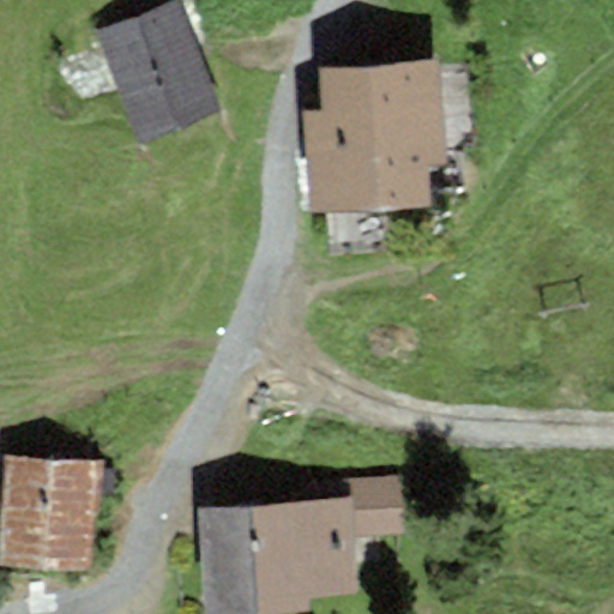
[(220,110),(175,2),(92,36),(137,144),(220,110)]
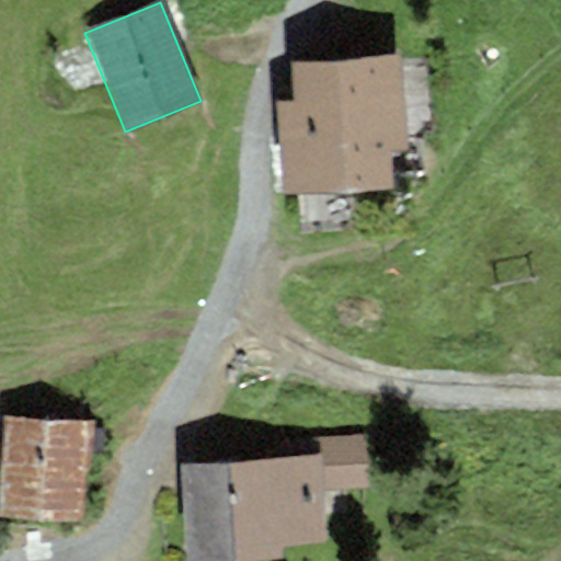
[(391,186),(388,151),(410,150),(402,55),(292,65),(295,102),(275,104),(283,195),(391,186)]
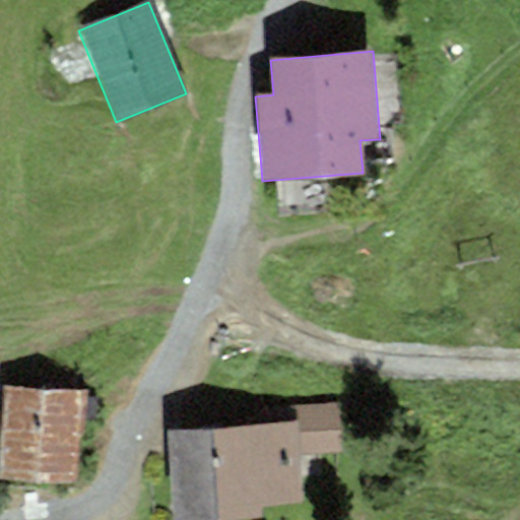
[(0,477),(76,484),(83,393),(7,386),(0,469),(0,477)]
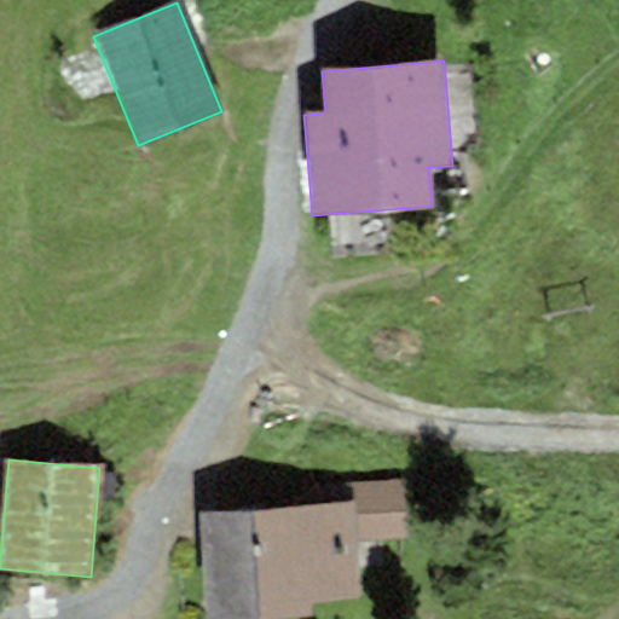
[(354,503),(356,542),(408,541),(405,482),(353,484),(354,503)]
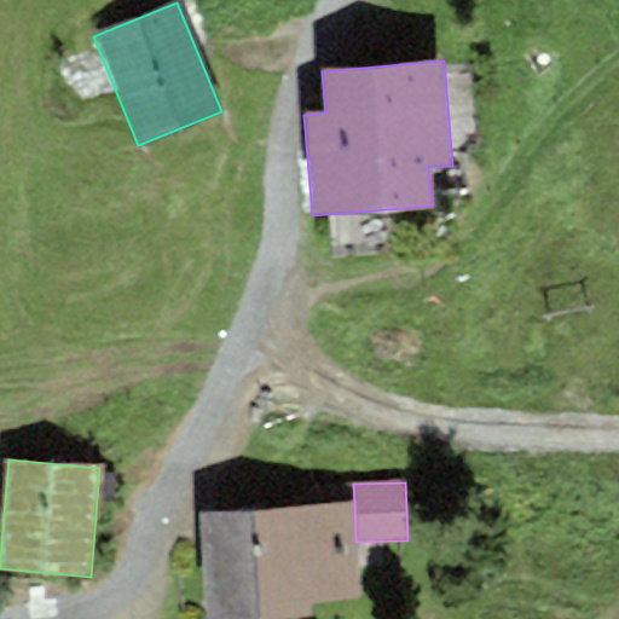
[(354,503),(200,514),(206,613),(206,618),(283,618),(313,617),(312,606),(360,602),(356,542),(354,503)]
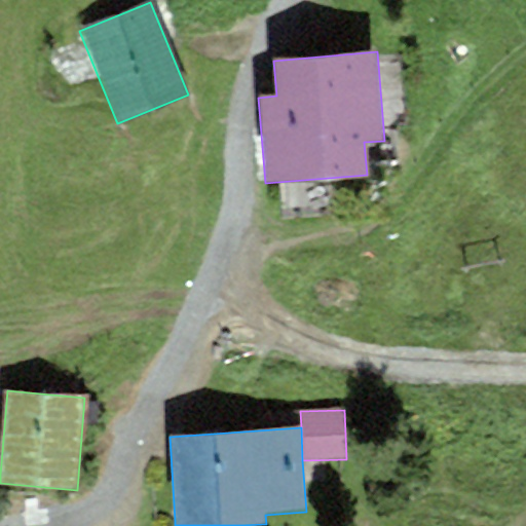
All buildings are outlined.
